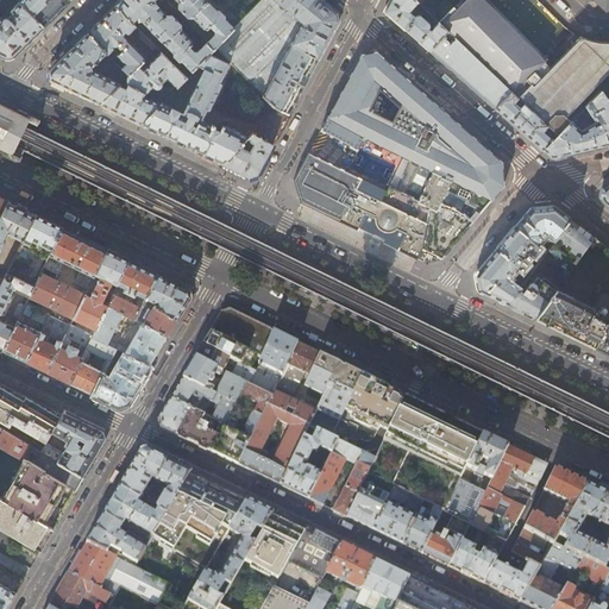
[(0,0),(0,54),(5,57),(13,56),(43,26),(17,0),(0,0)]
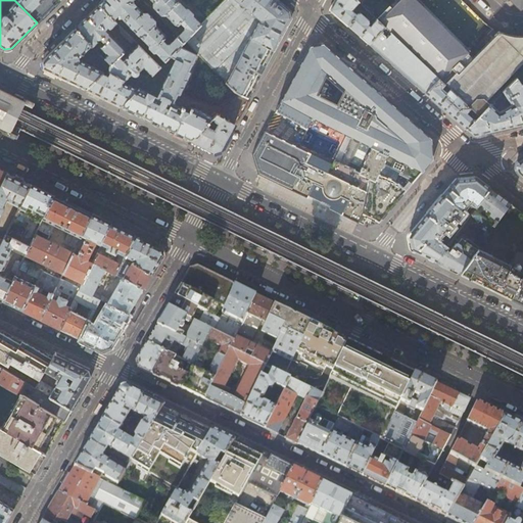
[(14,0),(37,22),(48,11),(59,0),(14,0)]
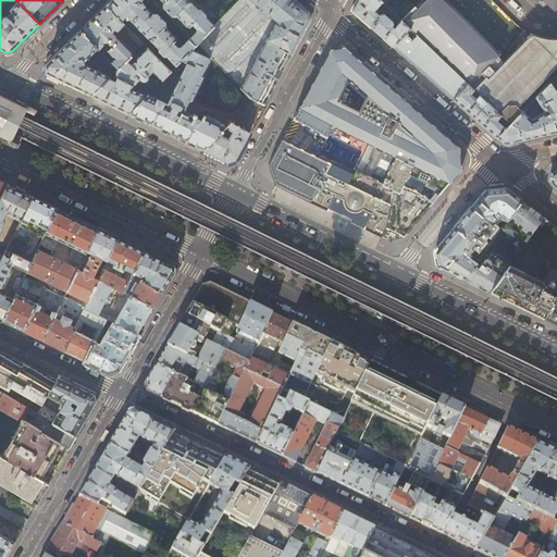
[(164,23),(157,14),(152,14),(140,2),(139,0),(110,0),(106,5),(121,21),(125,16),(126,17),(127,17),(158,48),(159,52),(162,57),(165,57),(174,66),(182,60),(192,50),(194,46),(188,40),(181,48),(176,48),(173,44),(175,41),(175,38),(164,27),(164,23)]
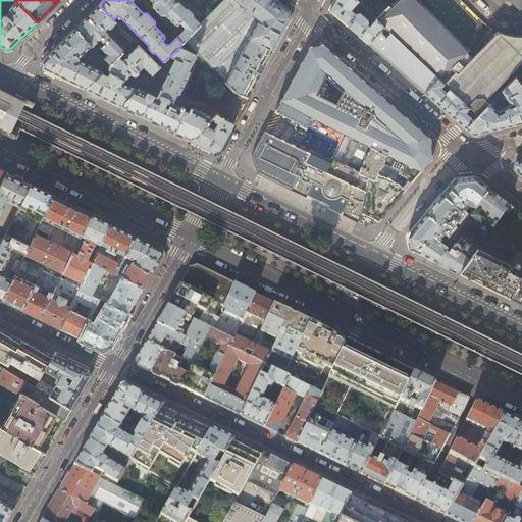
[(191,13),(188,10),(185,9),(175,0),(149,0),(153,3),(152,7),(160,15),(165,16),(174,25),(177,25),(180,23),(183,27),(184,31),(176,38),(181,43),(185,41),(200,25),(192,16),(191,13)]
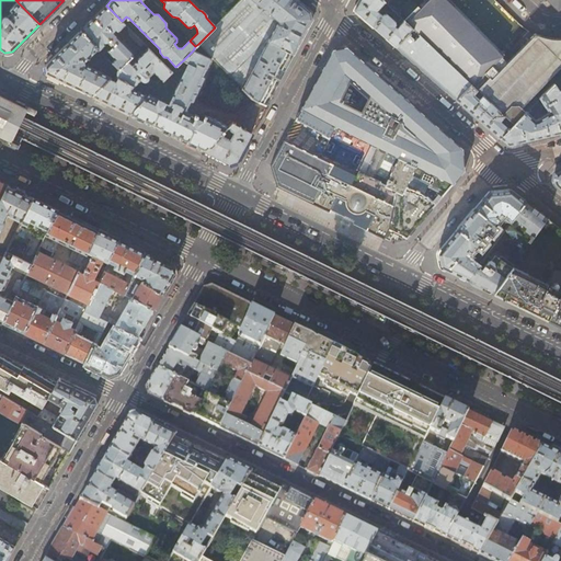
[(218,23),(220,21),(198,0),(193,0),(201,8),(203,8),(218,23)]
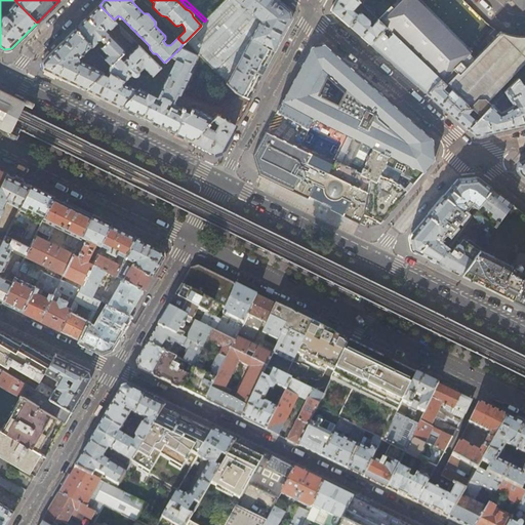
[(278,0),(225,0),(206,19),(204,22),(201,26),(186,41),(228,83),(238,93),(239,93),(248,98),(249,97),(292,17),(290,9),(280,1),(278,0)]
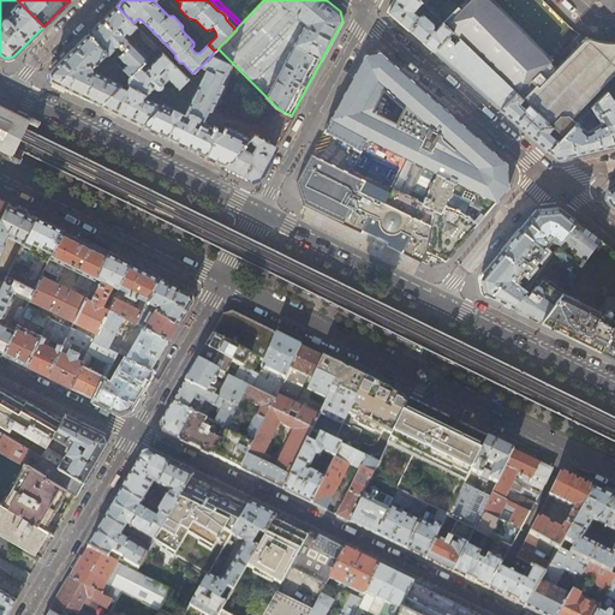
[(427,21),(427,17),(417,10),(415,10),(412,11),(406,6),(411,0),(394,0),(389,12),(411,31),(434,52),(452,33),(447,27),(436,17),(428,25),(425,23),(427,21)]
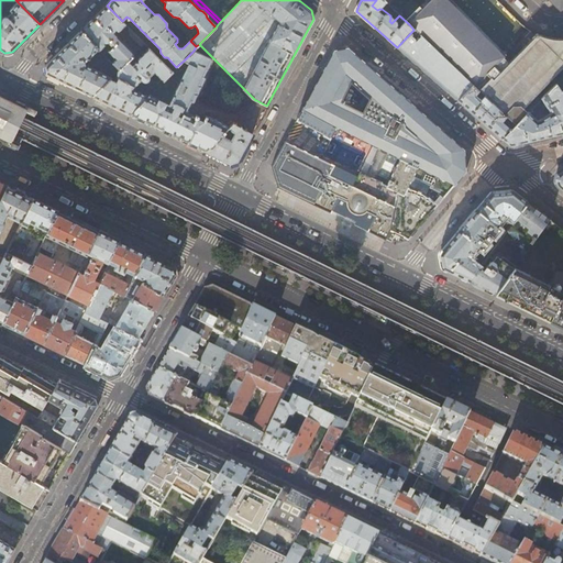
[(472,86),(477,91),(489,79),(486,76),(494,68),(499,74),(511,62),(506,56),(507,54),(450,0),(426,0),(427,0),(429,3),(421,11),(417,8),(410,14),(415,19),(409,24),(414,30),(472,86)]
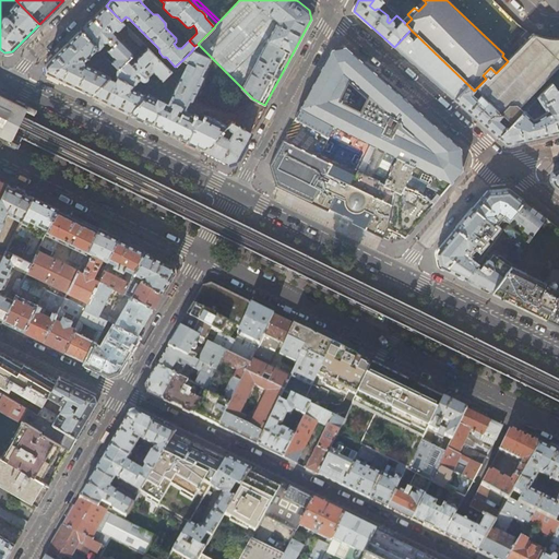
[(132,55),(132,52),(113,33),(116,30),(119,31),(125,25),(121,21),(106,6),(92,20),(81,31),(98,48),(99,49),(104,45),(104,42),(108,42),(111,45),(113,46),(108,50),(116,58),(111,62),(119,69),(128,60),(132,55)]
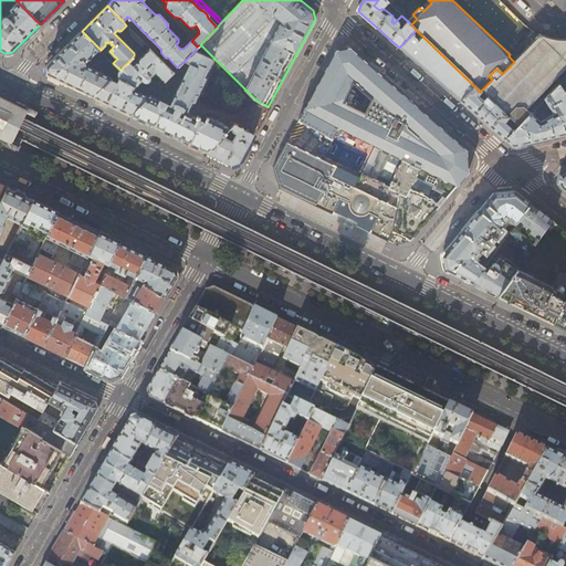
[(142,48),(145,44),(130,30),(129,31),(132,34),(132,35),(142,48)]
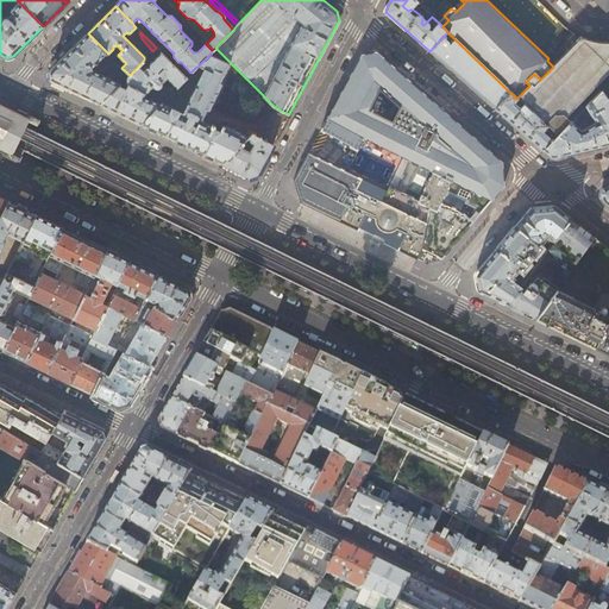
[(510,93),(447,32),(429,51),(443,62),(495,108),(510,93)]
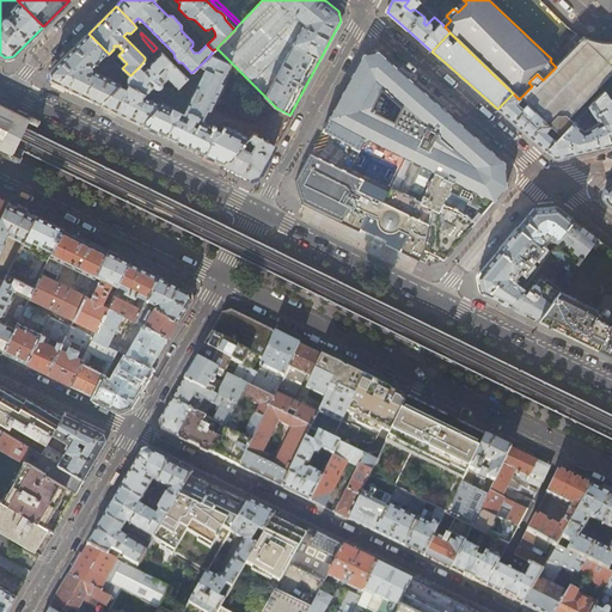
[(118,86),(120,85),(96,72),(92,72),(92,67),(108,53),(89,34),(50,71),(51,80),(69,89),(101,104),(118,86)]
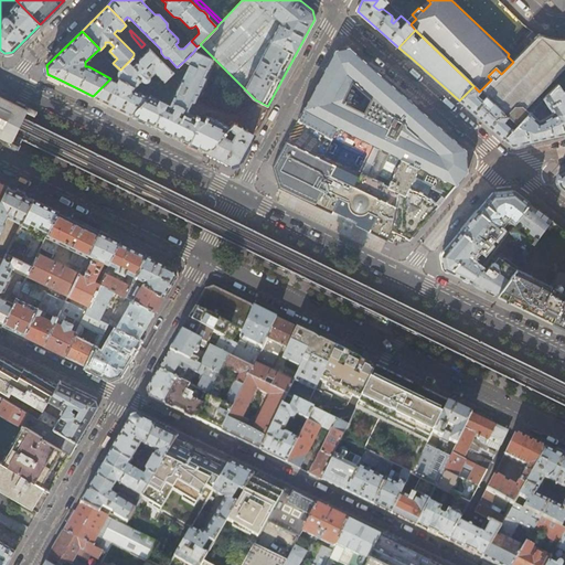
[(491,80),(479,92),(492,104),(507,118),(515,126),(528,114),(524,109),(525,107),(541,92),(545,96),(555,86),(550,82),(564,65),(564,39),(557,40),(545,38),(539,34),(513,62),(501,74),(496,68),(488,76),(491,80)]
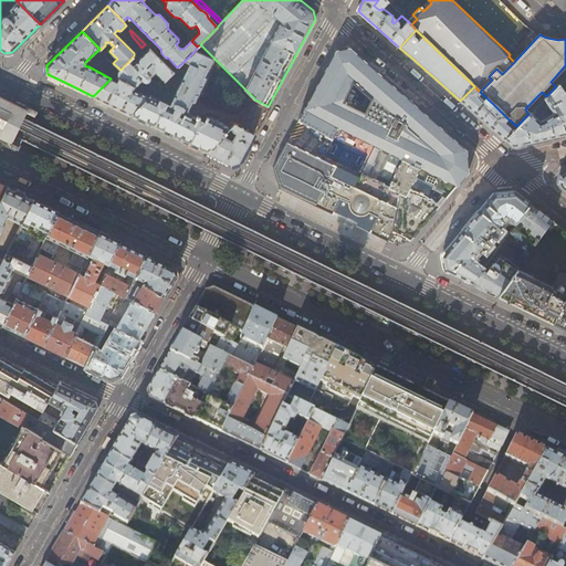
[(155,55),(157,52),(149,43),(146,46),(149,50),(155,55)]
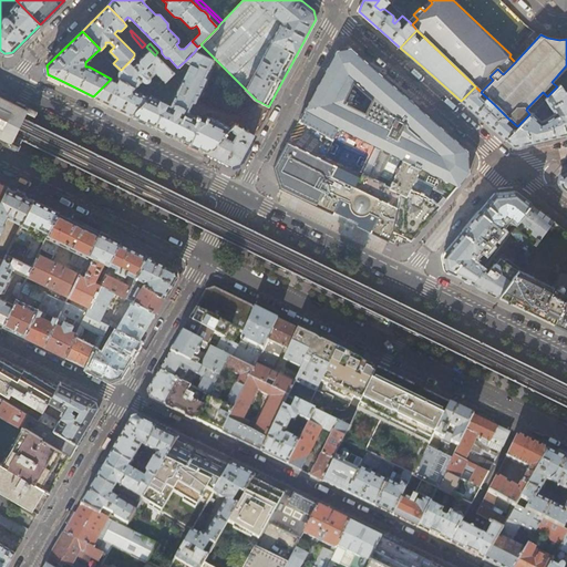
[(468,173),(467,151),(461,146),(432,120),(410,101),(375,71),(358,54),(350,49),(337,51),(299,122),(331,140),(338,130),(339,129),(399,163),(399,165),(385,191),(381,188),(381,187),(361,176),(357,181),(287,142),(274,167),(280,188),(294,195),(333,214),(341,198),(349,203),(349,204),(349,206),(350,208),(351,209),(352,210),(353,213),(356,214),(357,214),(358,215),(360,215),(362,215),(364,215),(367,215),(368,214),(370,213),(378,217),(374,223),(373,225),(370,233),(388,241),(390,237),(392,233),(411,241),(416,235),(447,198),(468,173)]
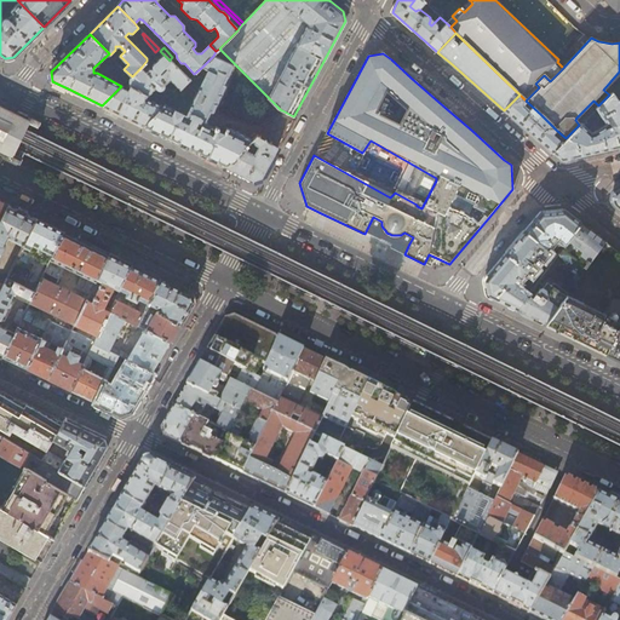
[(151,64),(151,68),(149,68),(147,70),(142,67),(132,76),(130,79),(128,86),(130,87),(128,91),(120,87),(102,105),(127,118),(144,126),(165,104),(188,80),(174,67),(170,61),(164,55),(151,64)]
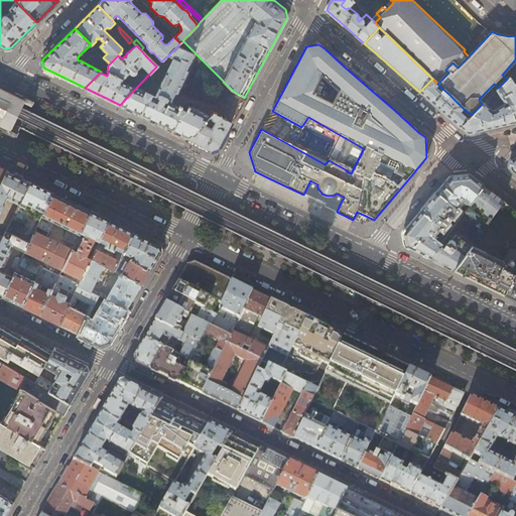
[(180,105),(179,107),(171,103),(175,94),(177,93),(178,92),(186,74),(187,72),(186,70),(194,54),(177,46),(168,55),(172,57),(172,58),(155,96),(137,87),(120,105),(127,109),(156,123),(187,138),(210,117),(205,114),(202,111),(197,110),(189,107),(187,106),(186,108),(188,109),(188,111),(187,111),(183,108),(183,107),(180,105)]
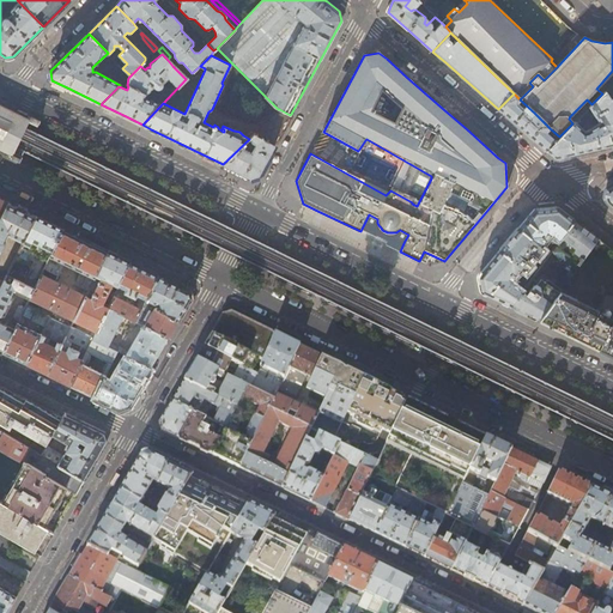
[(186,79),(189,76),(176,62),(173,66),(186,79)]
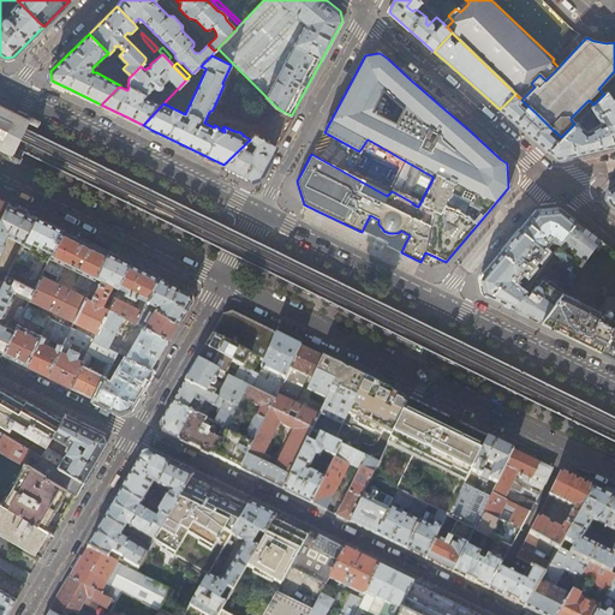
[(585,131),(577,123),(574,124),(561,137),(556,142),(548,151),(554,157),(556,159),(557,159),(609,148),(614,145),(614,84),(604,94),(593,105),(579,120),(583,125),(585,126),(590,119),(592,111),(599,121),(599,124),(596,126),(592,127),(585,131)]
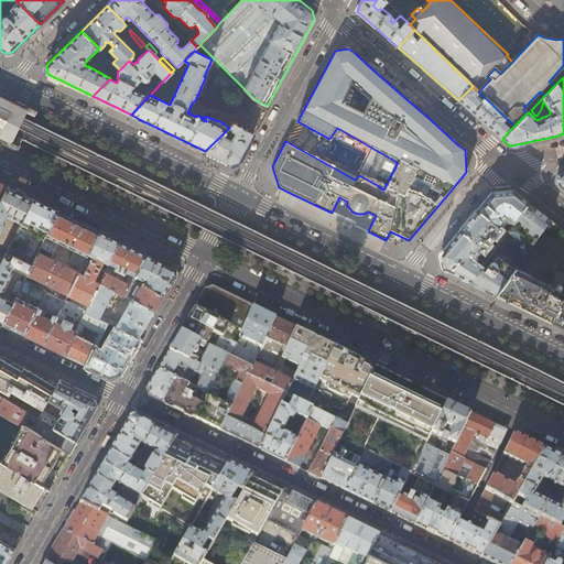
[(484,104),(485,102),(481,99),(479,100),(475,96),(478,91),(473,86),(458,100),(481,120),(492,130),(502,139),(510,130),(502,122),(506,118),(491,104),(487,107),(484,104)]
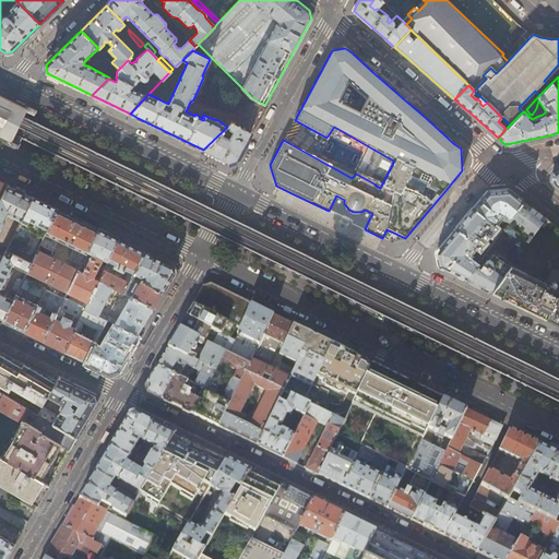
[(247,106),(253,99),(242,88),(237,95),(247,106)]
